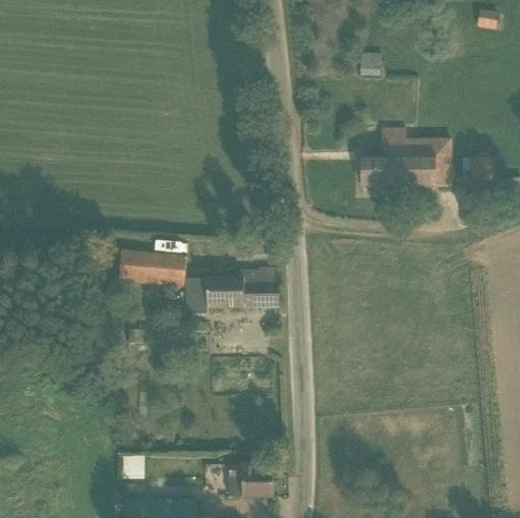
[(477,24),(496,27),(498,13),(479,10),(477,24)]
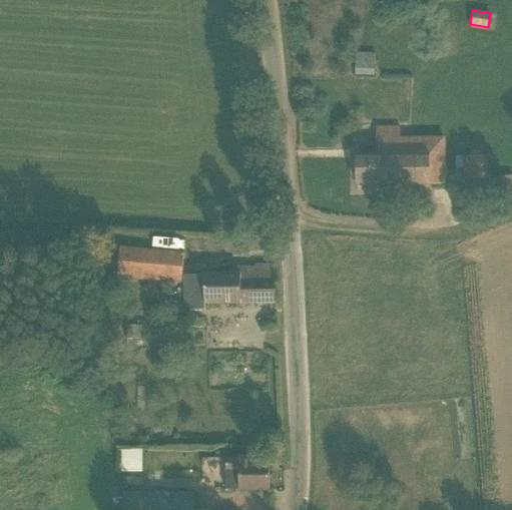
[(354,51),(354,74),(374,73),(374,51),(354,51)]
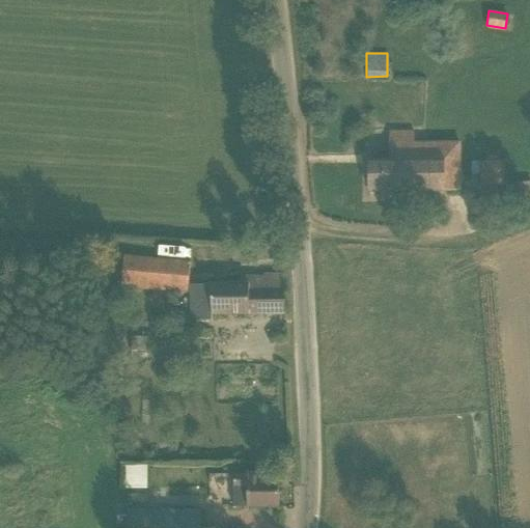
[(392,189),(441,189),(445,188),(459,188),(458,140),(414,140),(414,130),(390,130),(390,157),(369,158),(369,189),(388,189),(388,188),(392,188),(392,189)]
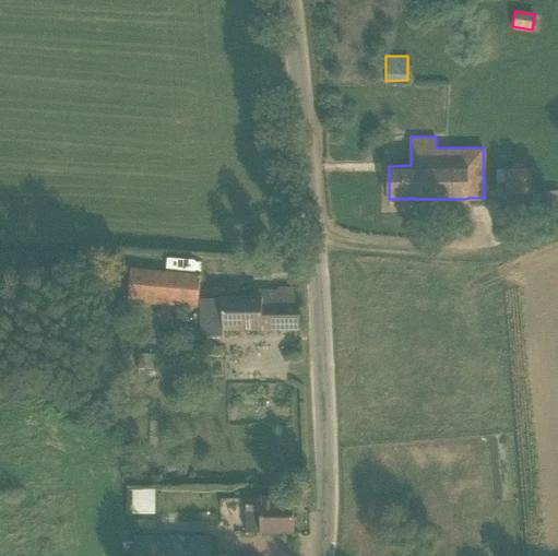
[(531,166),(505,167),(506,192),(532,192),(531,166)]
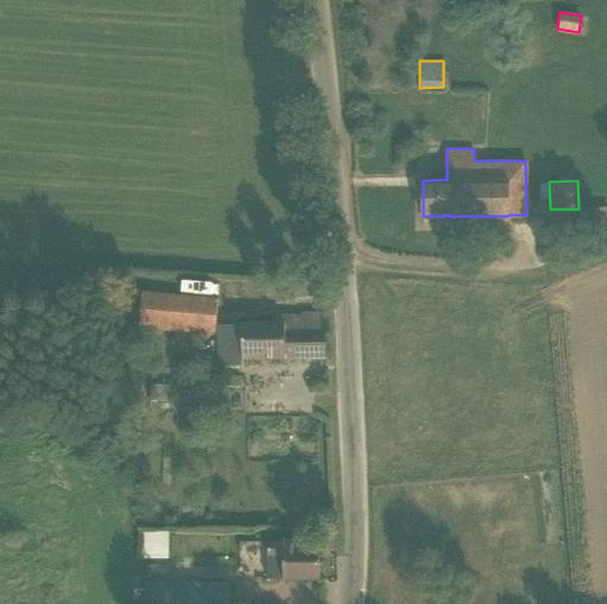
[(217,297),(141,291),(139,324),(215,330),(215,328),(217,297)]
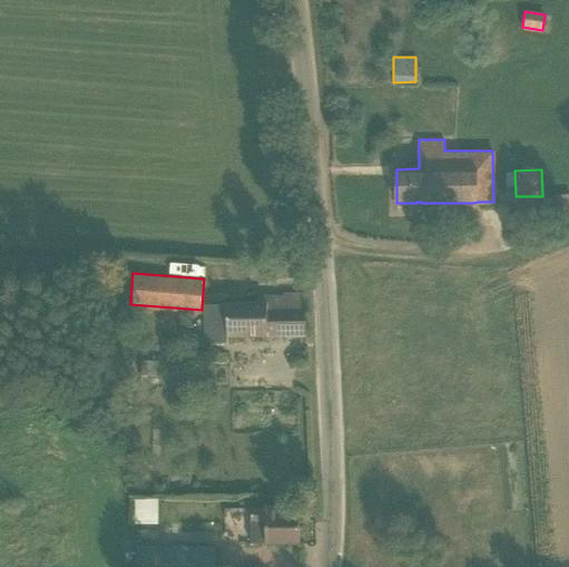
[(204,303),(203,341),(226,341),(226,335),(305,334),(305,292),(284,293),(284,295),(271,296),(260,296),(260,302),(226,302),(226,303),(204,303)]
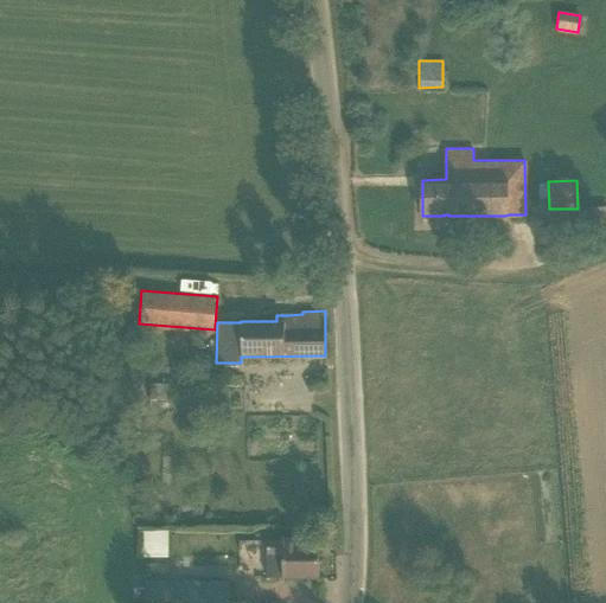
[(267,538),(267,576),(318,576),(318,545),(299,545),(299,538),(267,538)]
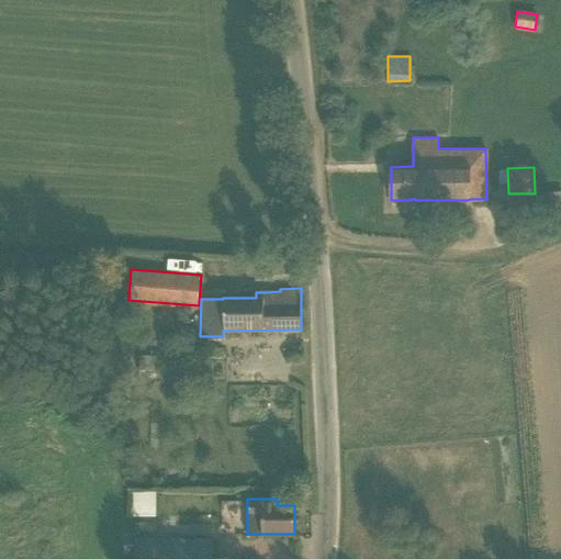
[(135,538),(134,558),(212,558),(212,538),(135,538)]
